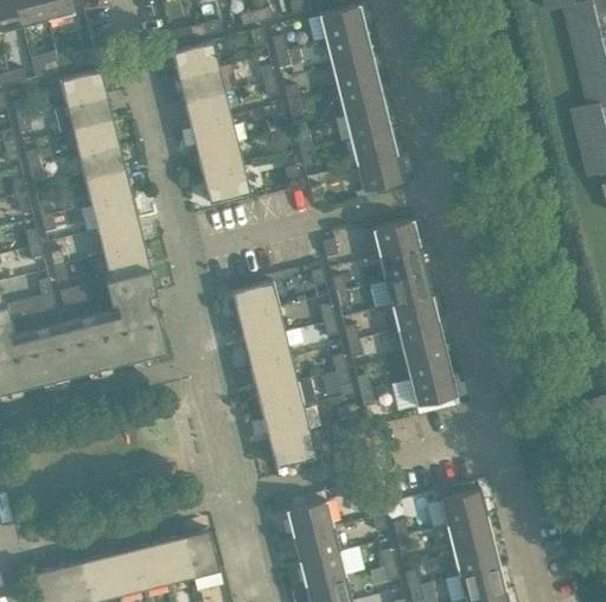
[(16,0),(0,0),(0,34),(24,29),(16,0)]
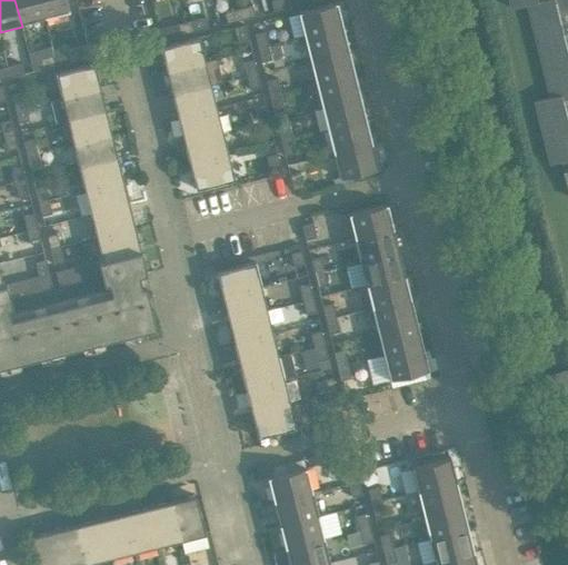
[(39,0),(15,0),(22,27),(46,21),(39,0)]
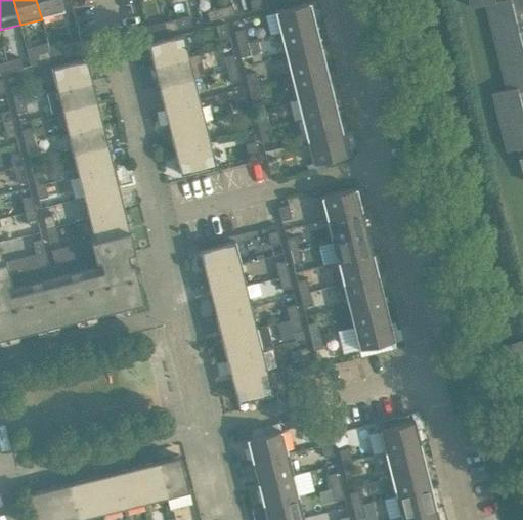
[(60,0),(36,0),(42,19),(64,14),(60,0)]
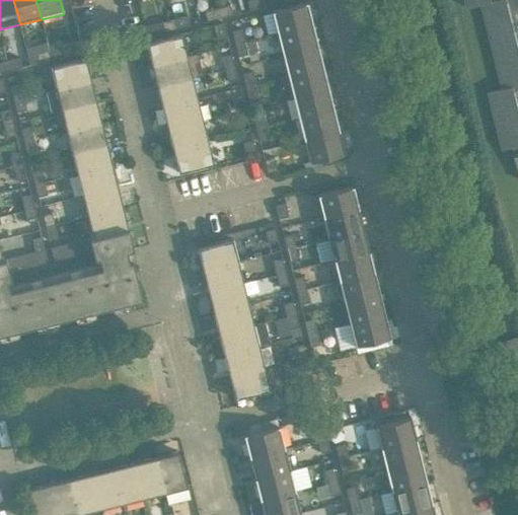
[(274,0),(265,0),(261,1),(264,11),(277,7),(274,0)]
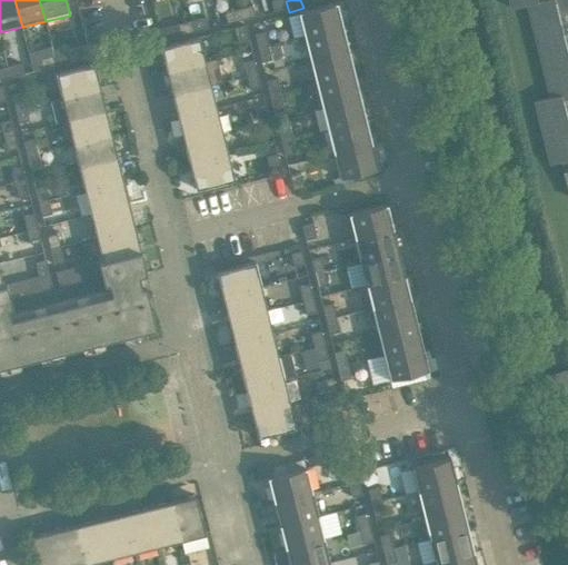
[(567,0),(511,0),(515,11),(514,11),(514,12),(530,9),(554,100),(537,105),(537,106),(538,106),(554,167),(552,167),(552,168),(564,166),(567,181),(567,0)]
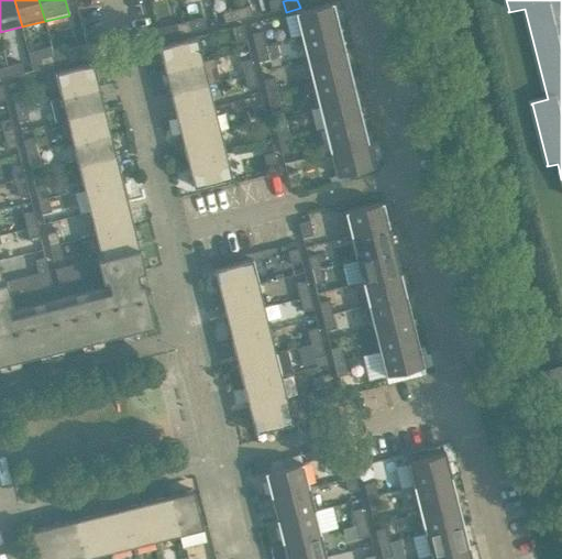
[(268,4),(272,15),(286,12),(283,1),(268,4)]
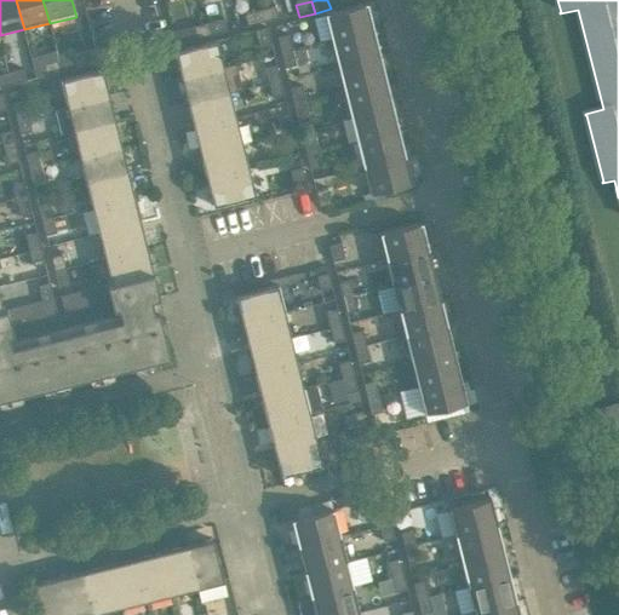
[(368,7),(326,17),(332,44),(374,34),(368,7)]
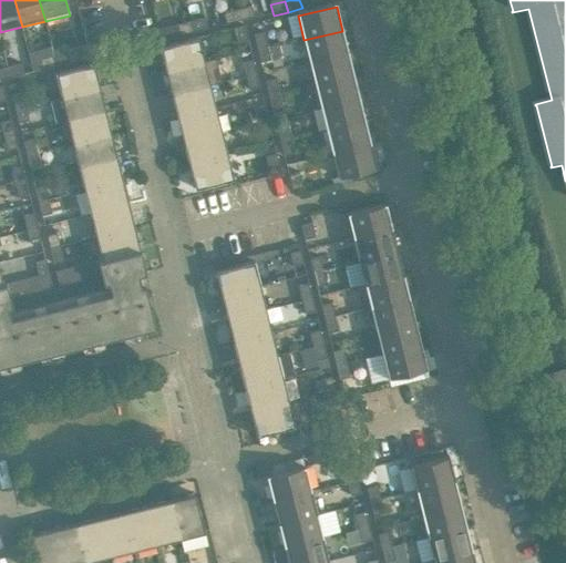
[(253,9),(238,12),(242,23),(255,20),(253,9)]
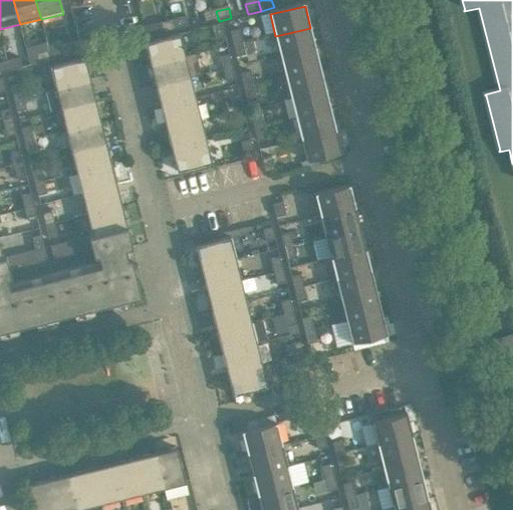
[(203,15),(206,24),(219,21),(216,11),(203,15)]
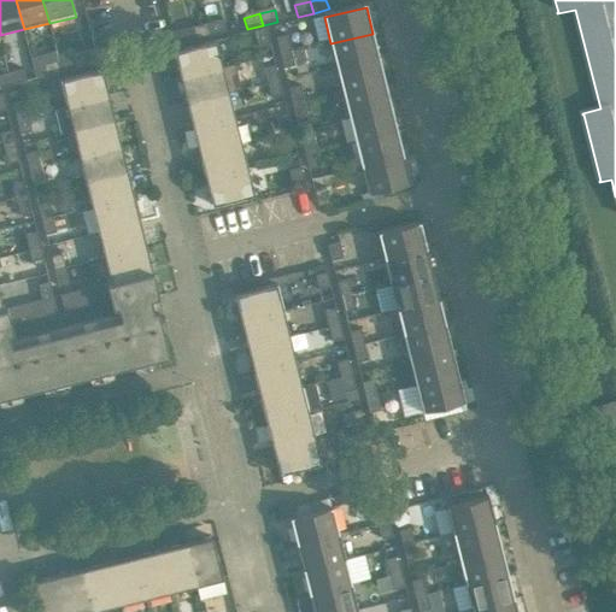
[(224,23),(209,27),(212,37),(227,34),(224,23)]
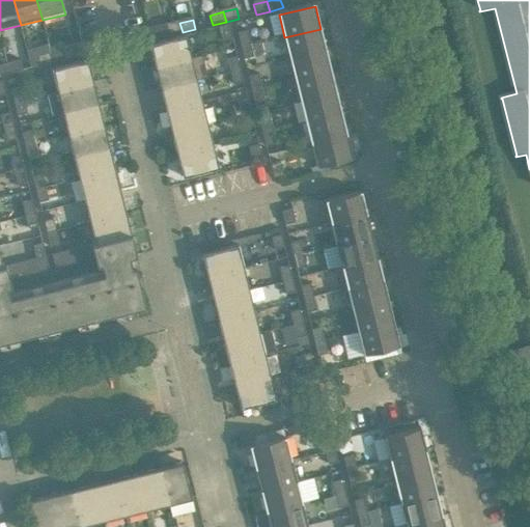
[(166,26),(169,36),(183,32),(179,23),(166,26)]
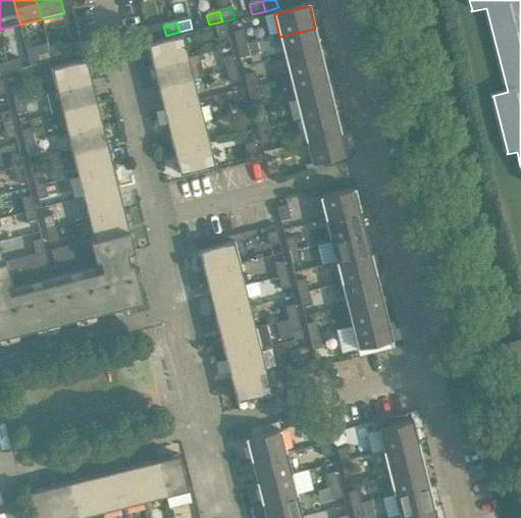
[(225,27),(216,30),(219,42),(228,40),(225,27)]
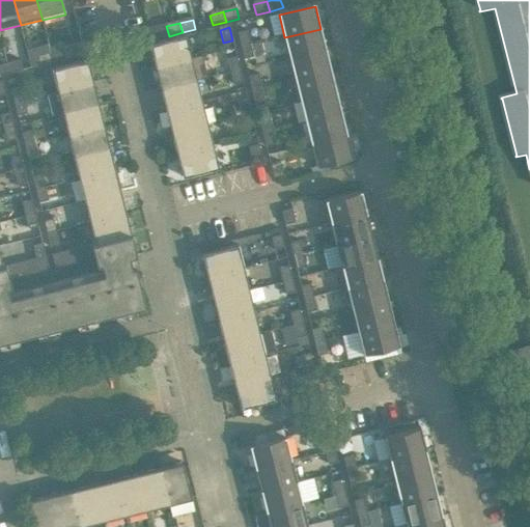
[(321,29),(284,37),(289,59),(326,51),(321,29)]
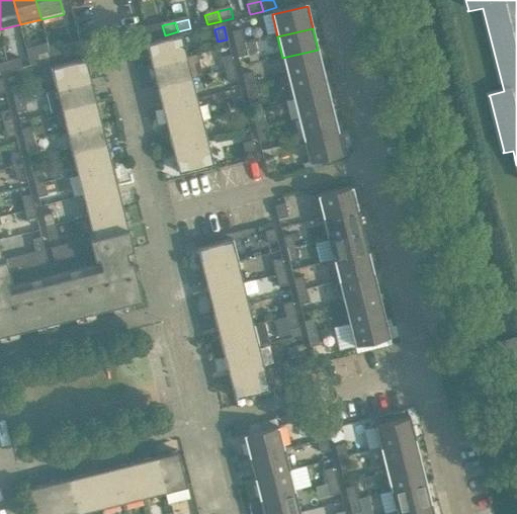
[(242,32),(232,34),(235,48),(245,45),(242,32)]
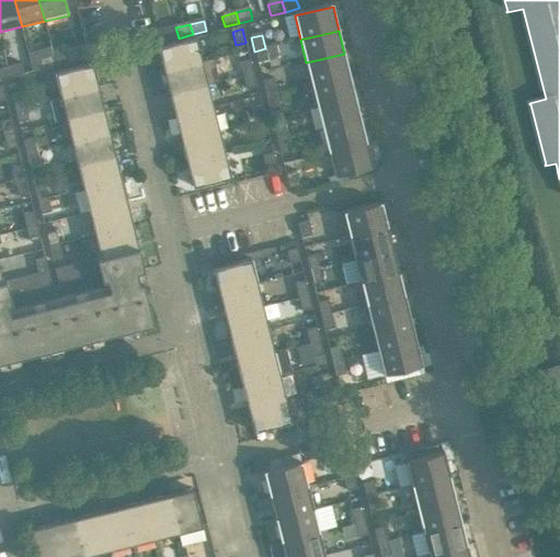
[(196,41),(159,49),(164,74),(203,65),(196,41)]
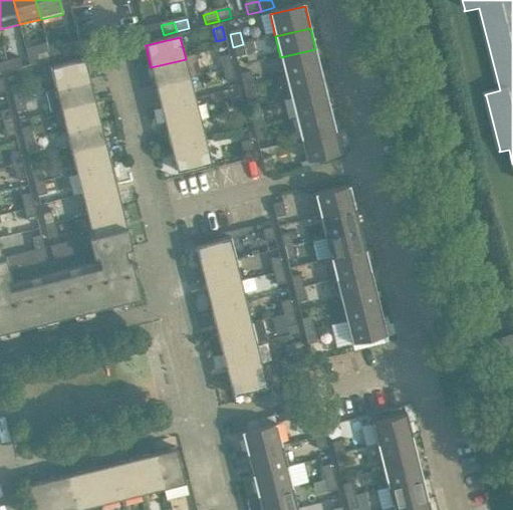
[(243,44),(233,47),(237,59),(246,57),(243,44)]
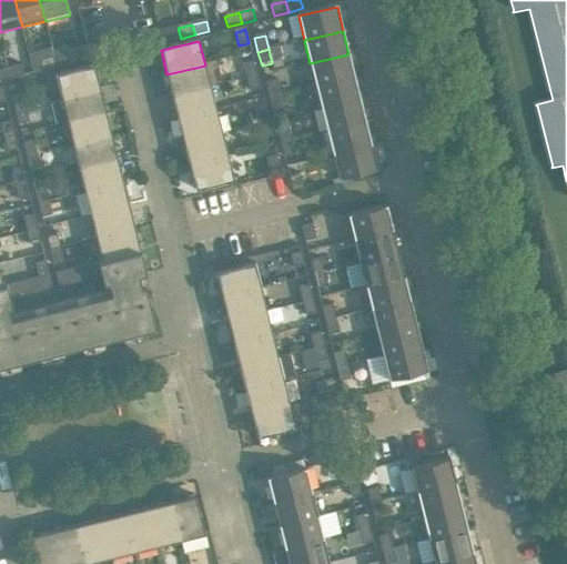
[(348,54),(310,63),(316,87),(355,78),(348,54)]
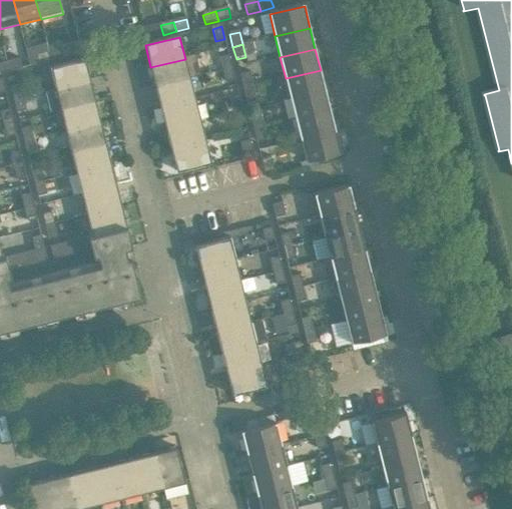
[(62,50),(49,53),(52,62),(64,59),(62,50)]
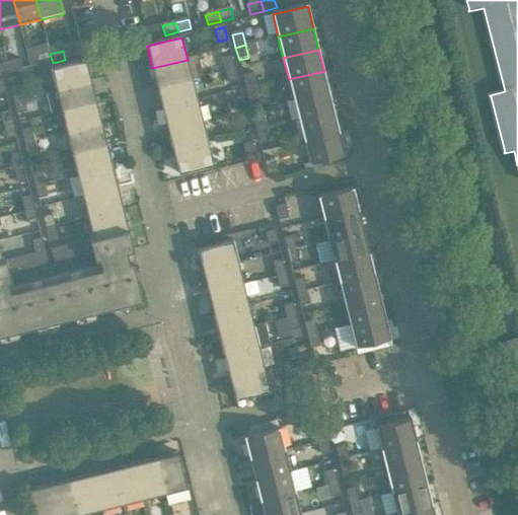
[(37,57),(40,67),(53,63),(50,54),(37,57)]
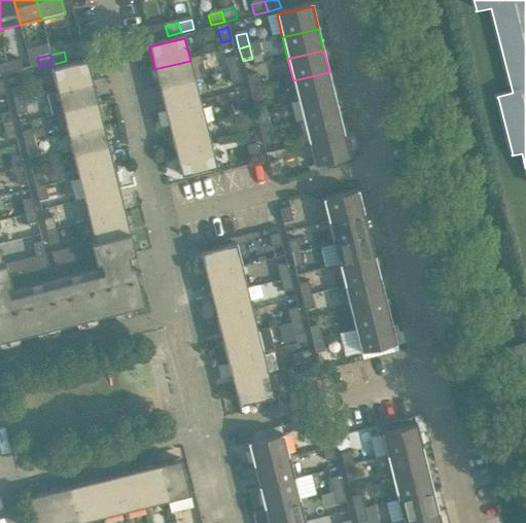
[(225,61),(229,73),(239,71),(236,59),(225,61)]
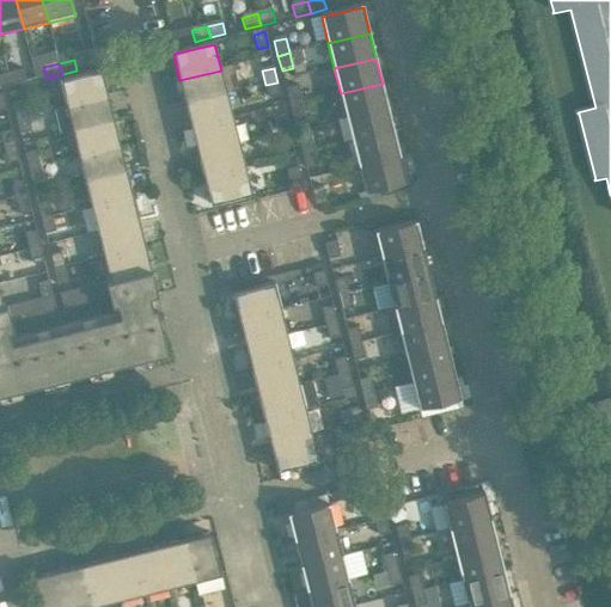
[(221,71),(179,80),(185,105),(227,96),(221,71)]
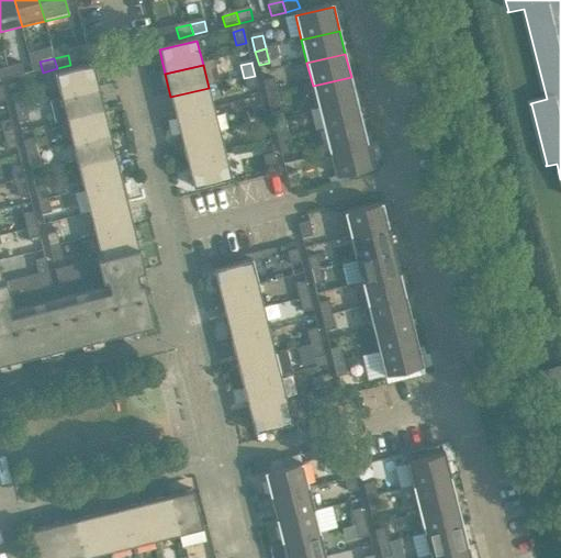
[(22,66),(9,69),(11,80),(24,77),(22,66)]
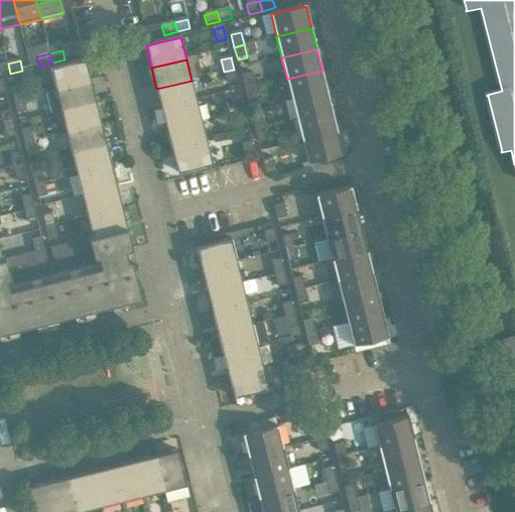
[(92,83),(86,60),(50,70),(56,92),(92,83)]
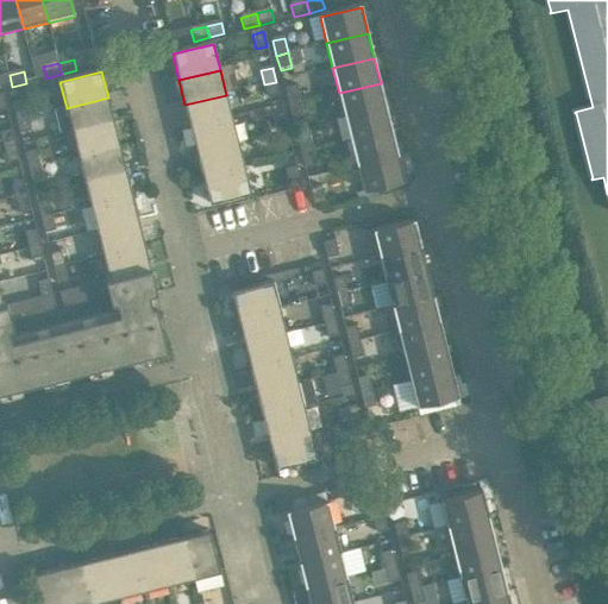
[(0,77),(0,89),(12,87),(10,75),(0,77)]
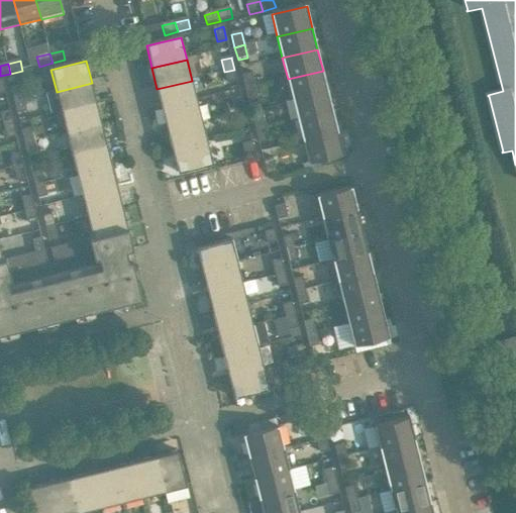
[(234,70),(224,72),(228,85),(237,83),(234,70)]
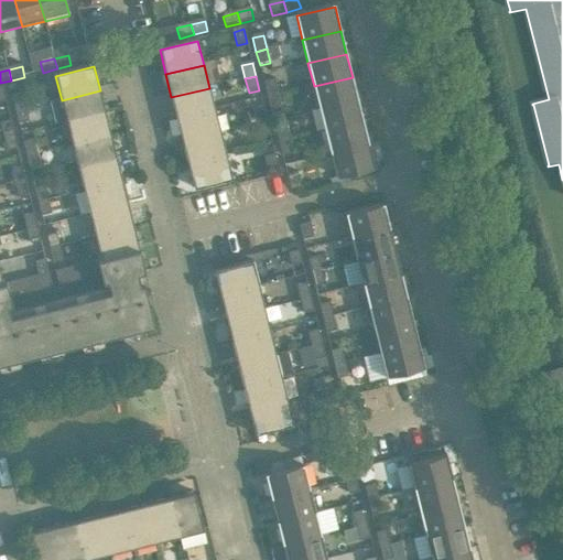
[(353,77),(314,86),(320,109),(358,100),(353,77)]
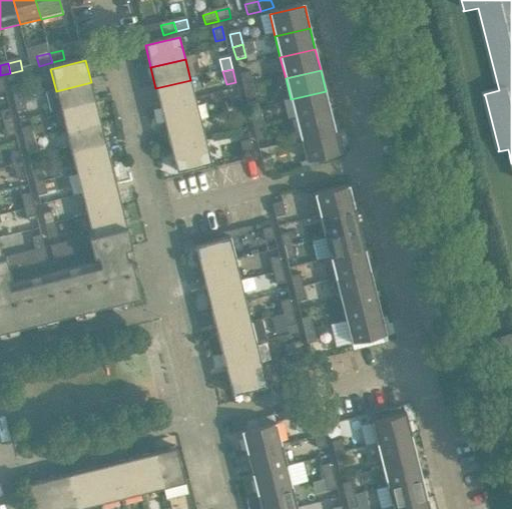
[(249,74),(240,76),(243,88),(252,86),(249,74)]
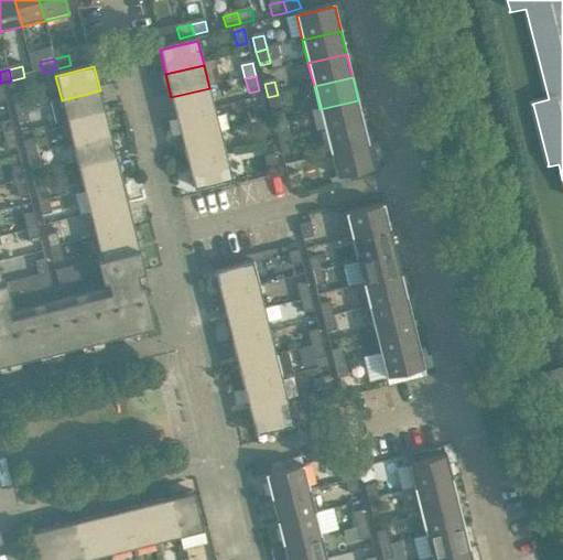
[(209,88),(171,97),(177,120),(215,111),(209,88)]
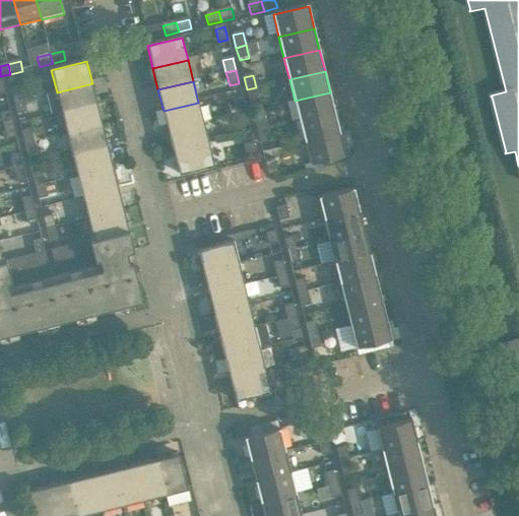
[(92,83),(57,92),(47,94),(52,117),(62,114),(98,105),(92,83)]
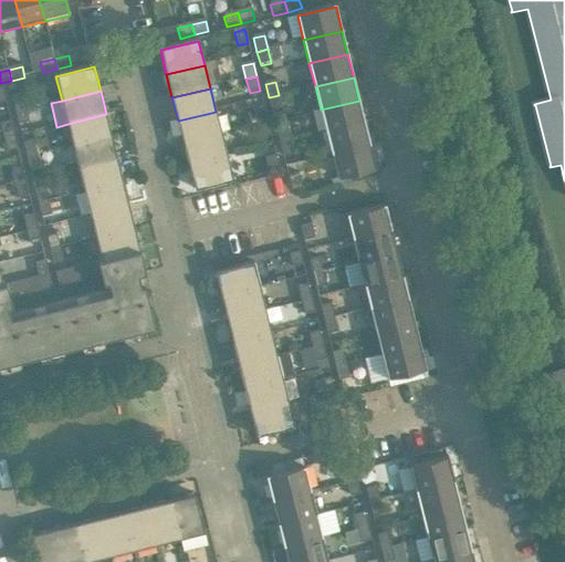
[(22,95),(12,99),(16,112),(25,110),(22,95)]
